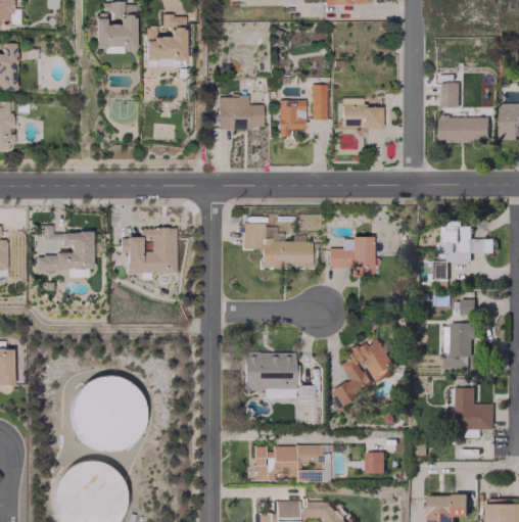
[(0,0),(0,25),(12,25),(12,14),(14,14),(13,0),(0,0)]
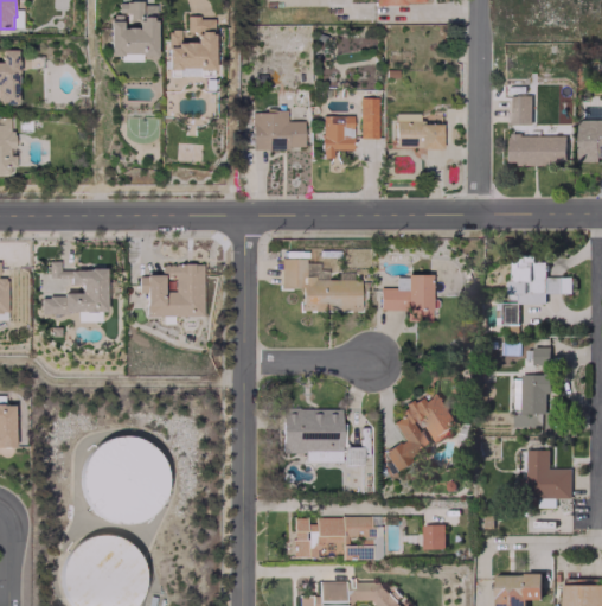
[(121,16),(111,16),(111,56),(121,56),(121,62),(143,62),(143,57),(158,57),(159,2),(121,2),(121,16)]
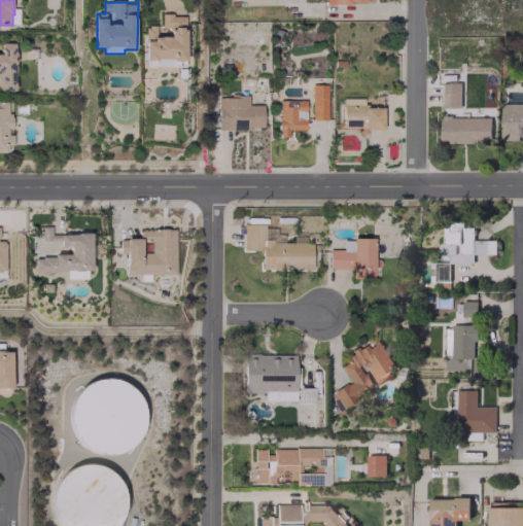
[(187,15),(164,15),(164,29),(172,29),(172,37),(159,37),(159,26),(147,26),(147,60),(187,60),(187,15)]
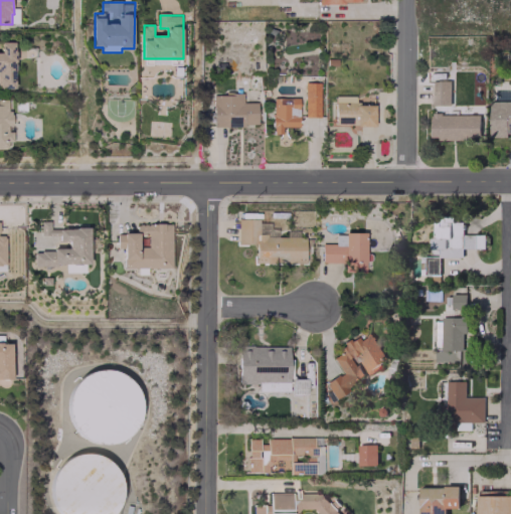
[(0,89),(17,89),(17,42),(3,42),(3,52),(0,52),(0,89)]
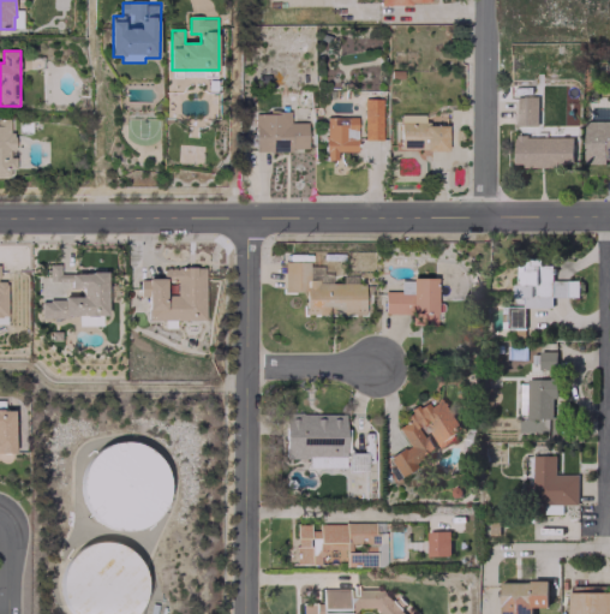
[(542,97),(519,97),(519,126),(542,127),(542,97)]
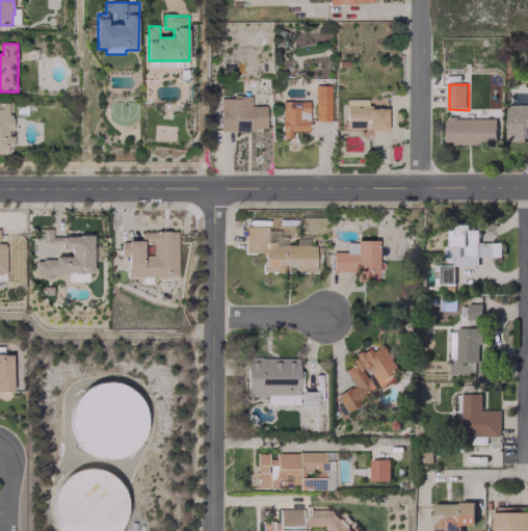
[(334,86),(318,86),(317,122),(334,122),(334,86)]
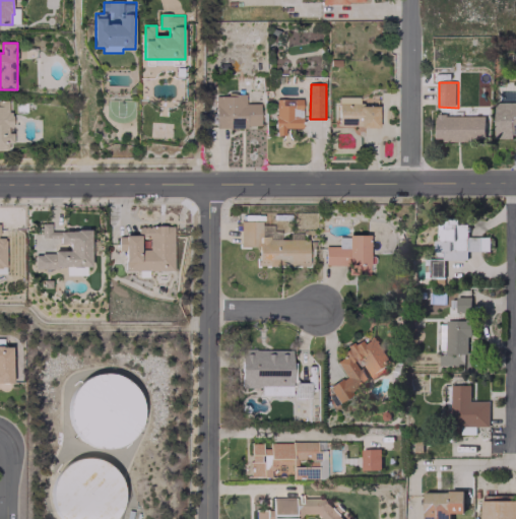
[(262,104),(249,105),(249,94),(217,94),(218,128),(263,127),(262,104)]
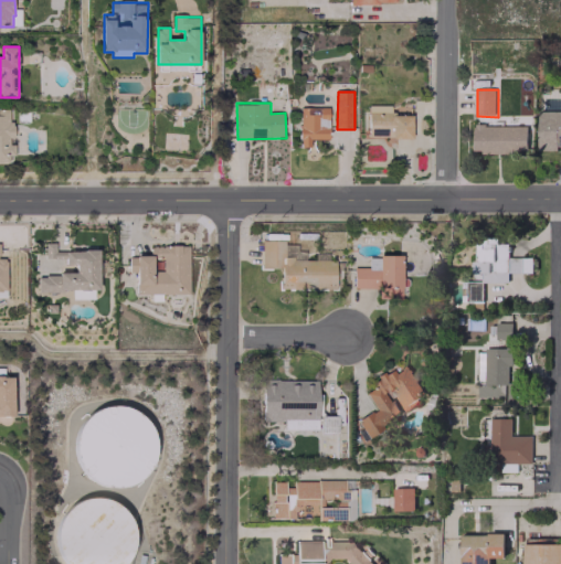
[(414,138),(414,115),(393,114),(393,106),(371,106),(371,137),(414,138)]
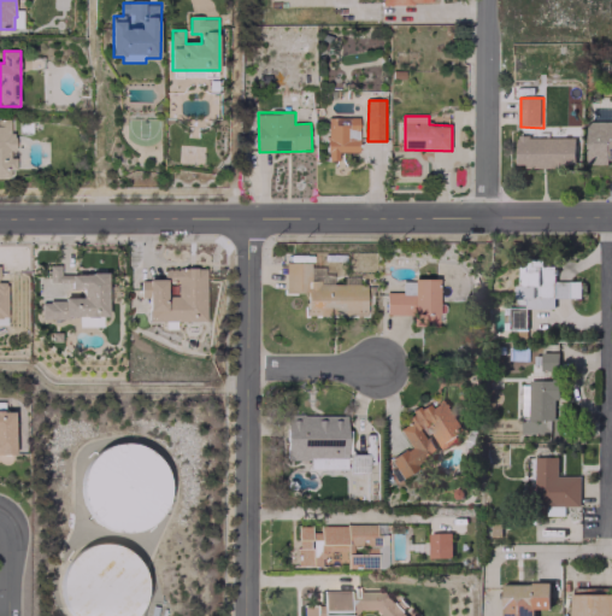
[(362,118),(329,118),(329,162),(340,162),(340,152),(360,153),(362,118)]
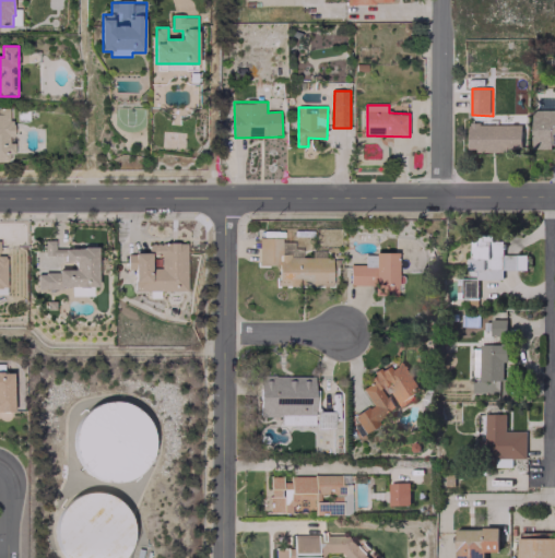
[(0,161),(15,161),(16,140),(15,140),(16,121),(11,121),(11,111),(0,110),(0,161)]
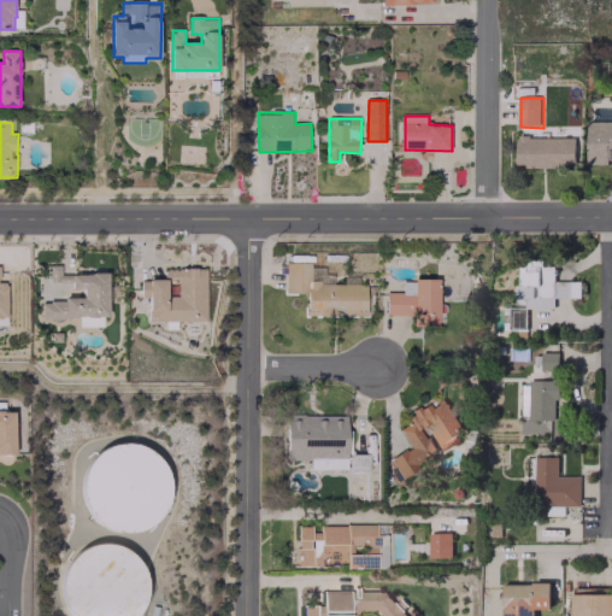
[(611,122),(589,123),(590,165),(611,165),(611,122)]
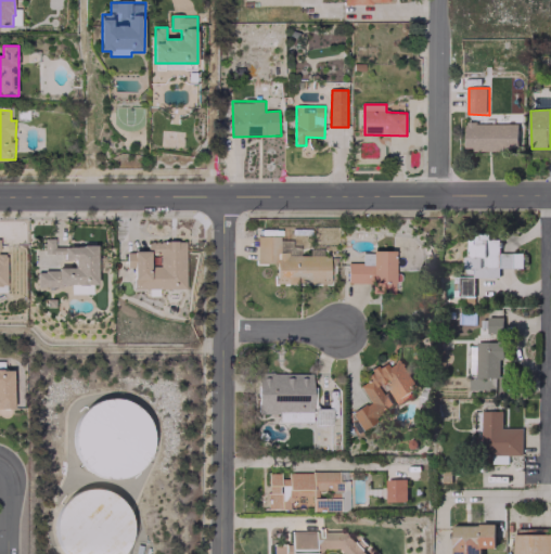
[(522,125),(469,124),(469,151),(521,151),(522,125)]
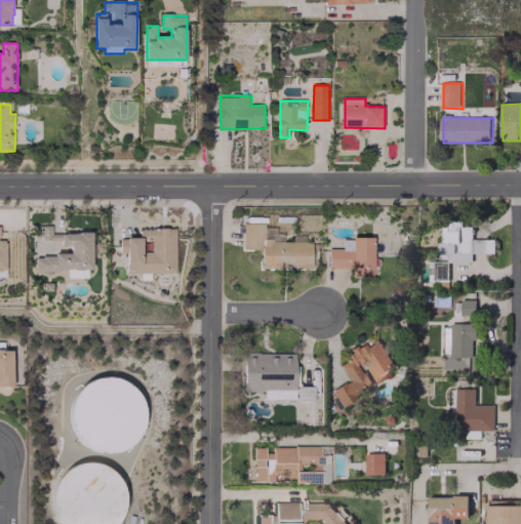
[(496,254),(496,240),(475,240),(475,228),(466,227),(466,222),(456,222),(456,227),(444,227),(444,263),(475,263),(475,254),(496,254)]
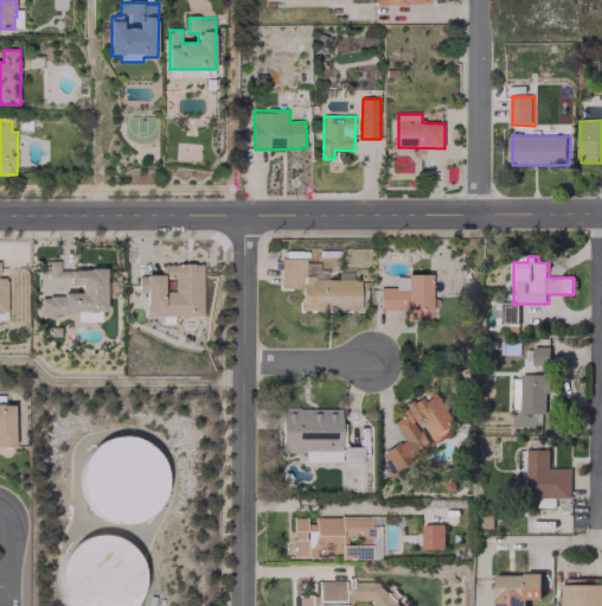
[(0,313),(11,313),(10,279),(0,279),(0,274),(2,275),(2,261),(0,261),(0,313)]
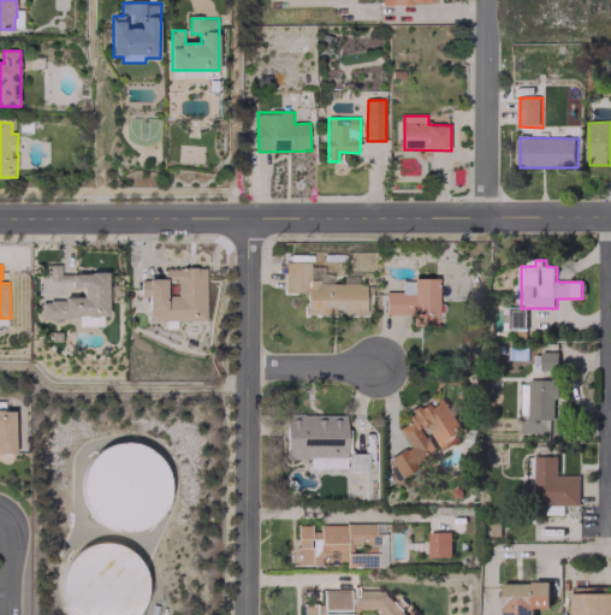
[(110,273),(63,273),(63,265),(52,265),(52,282),(73,282),(73,289),(84,289),(84,300),(43,300),(43,319),(81,319),(81,327),(106,326),(105,318),(110,318),(110,273)]
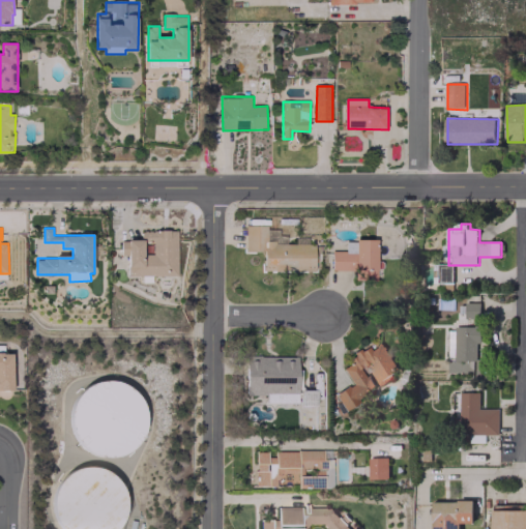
[(180,276),(180,231),(144,231),(144,240),(123,240),(123,257),(129,257),(129,276),(180,276)]
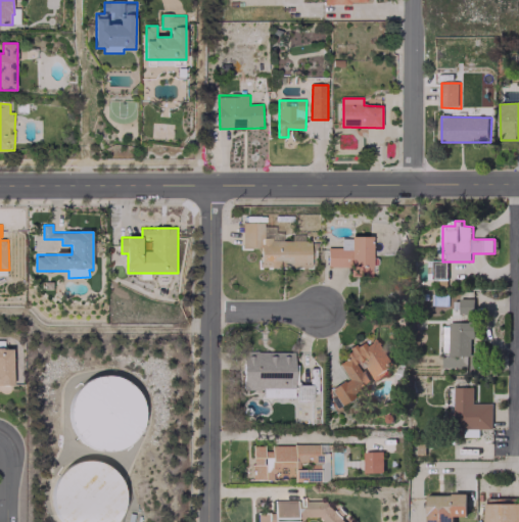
[(375,237),(344,237),(344,248),(330,248),(330,267),(352,268),(352,277),(375,277),(375,237)]
